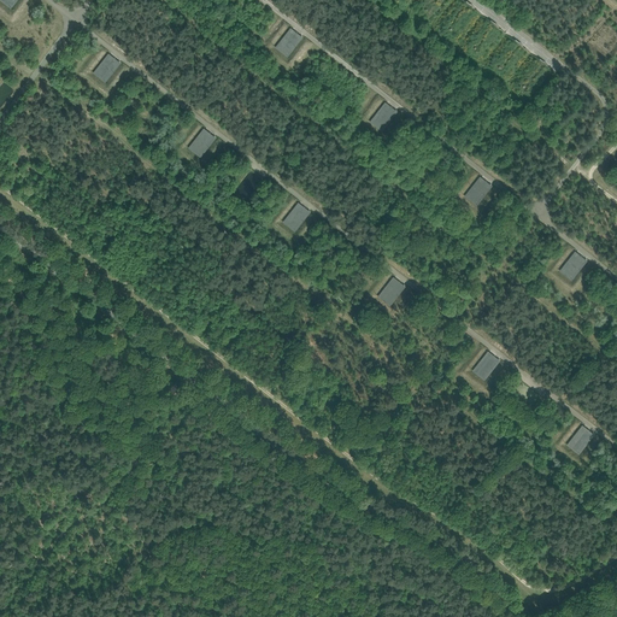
[(304,37),(291,28),(275,47),(288,57),(304,37)]
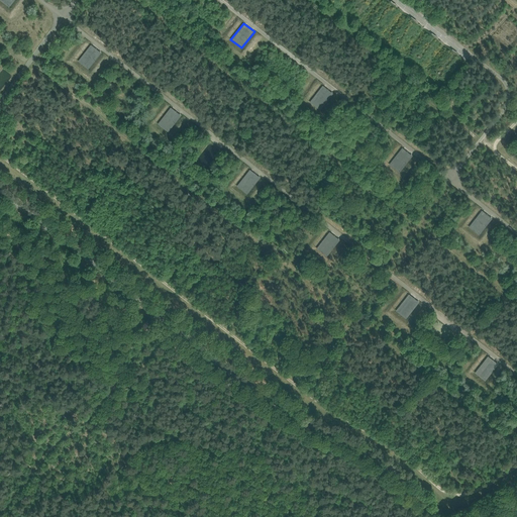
[(89,70),(101,53),(91,44),(78,61),(89,70)]
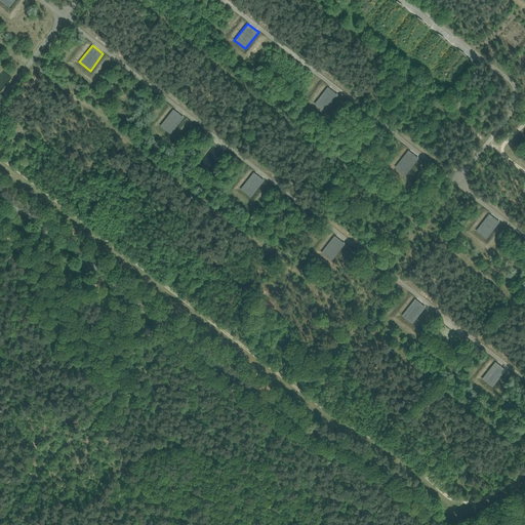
[(325,112),(338,95),(328,86),(315,104),(325,112)]
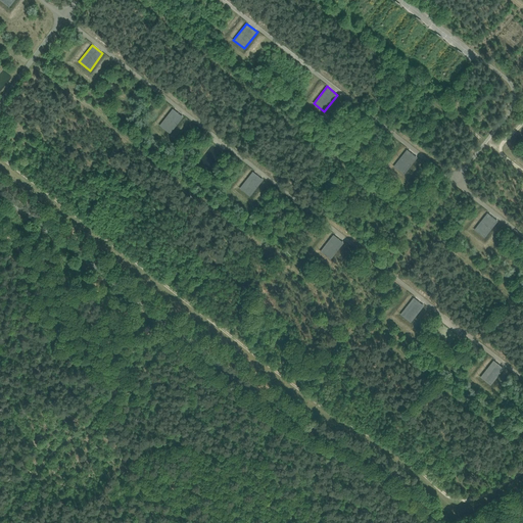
[(159,126),(170,134),(183,116),(173,108),(159,126)]
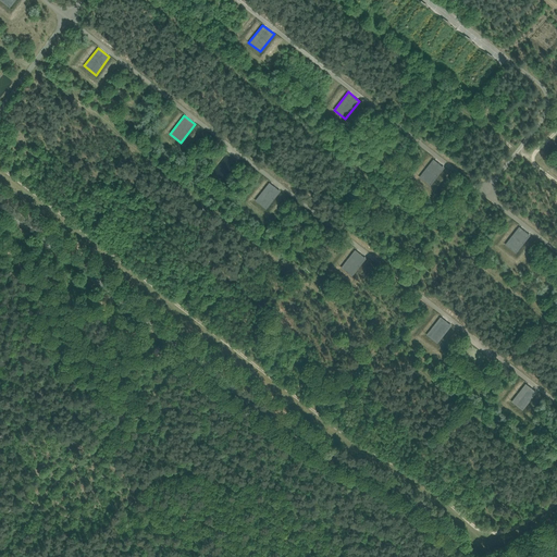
[(431,186),(445,168),(433,159),(419,177),(431,186)]
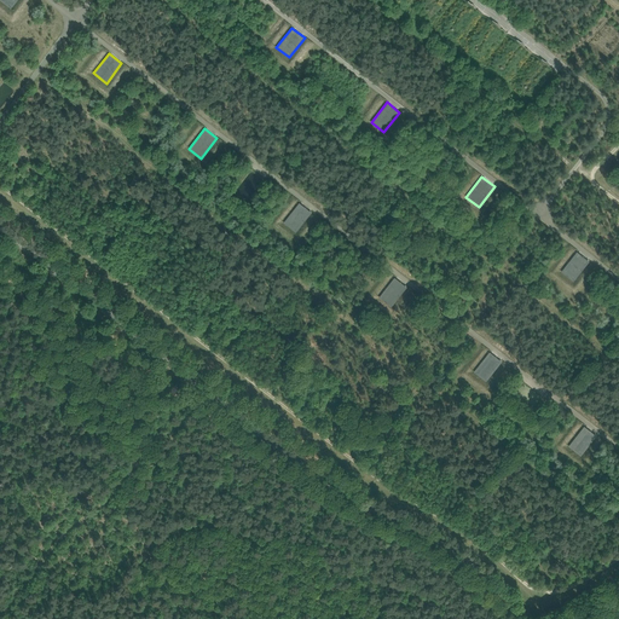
[(283,223),(296,232),(312,213),(300,203),(283,223)]
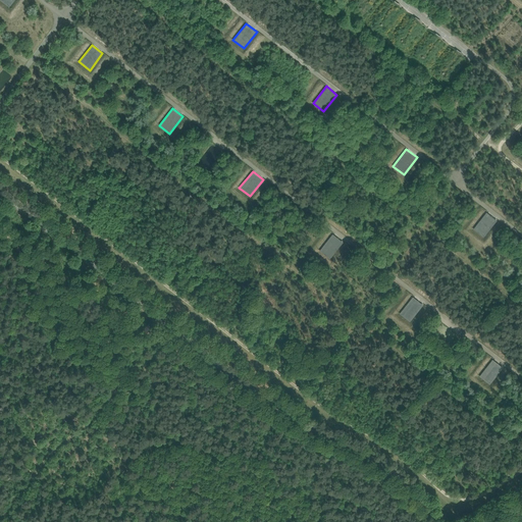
[(484,238),(498,220),(486,212),(473,229),(484,238)]
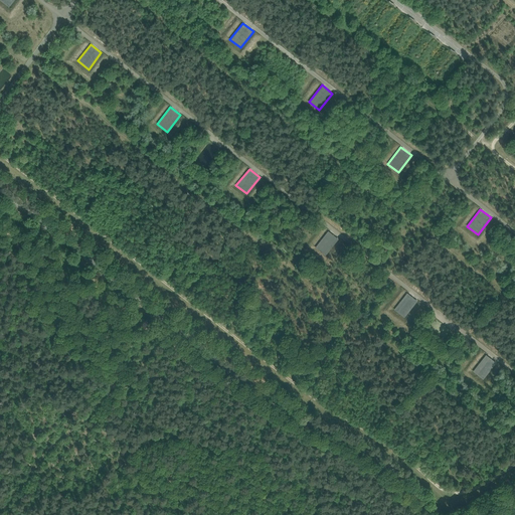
[(339,238),(328,230),(315,247),(326,255),(339,238)]
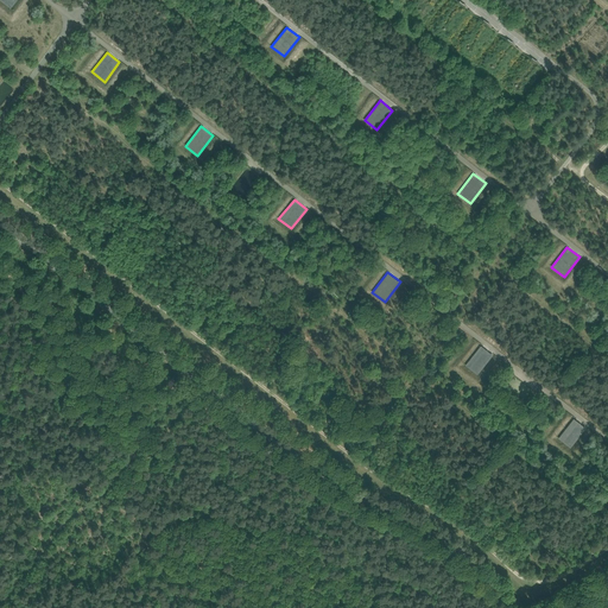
[(466,365),(477,375),(493,355),(481,346),(466,365)]
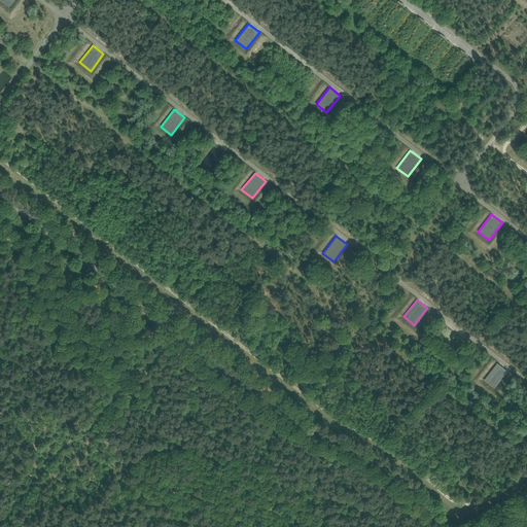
[(484,380),(494,388),(508,372),(497,362),(484,380)]
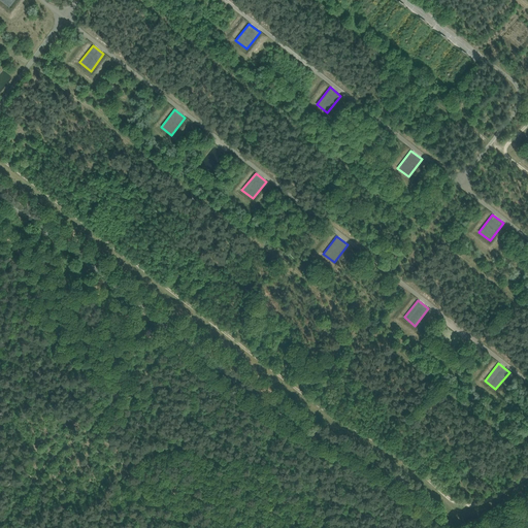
All buildings are outlined.
